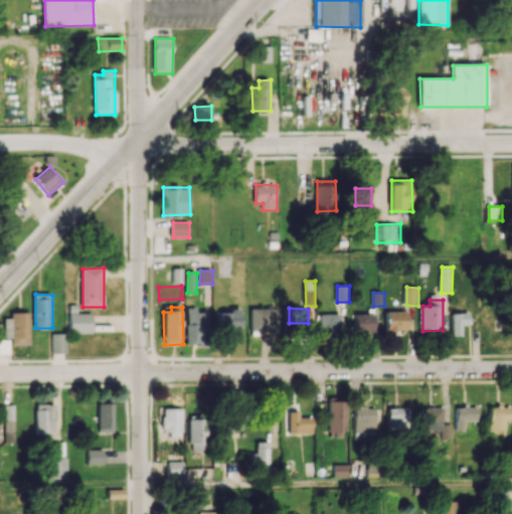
[(252,310),(252,332),(279,331),(279,309),(252,310)]
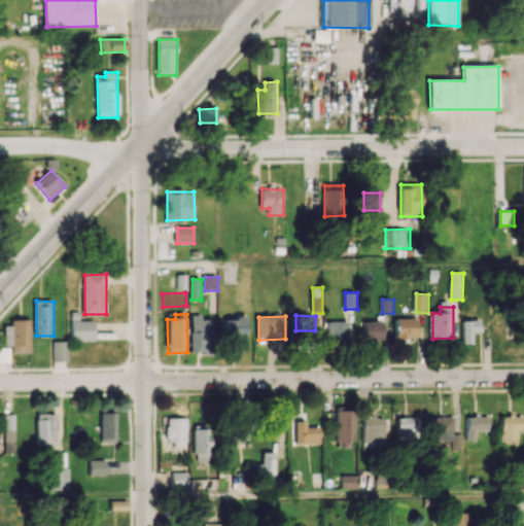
[(191,353),(213,353),(214,318),(193,317),(191,353)]
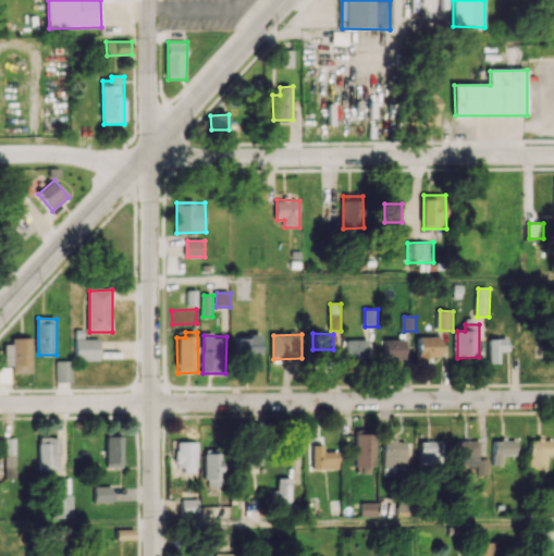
[(420,359),(443,359),(443,337),(420,337),(420,359)]
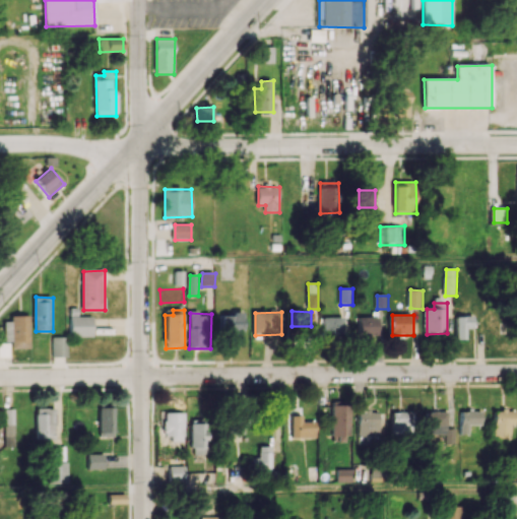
[(224,340),(244,339),(243,316),(223,316),(224,340)]
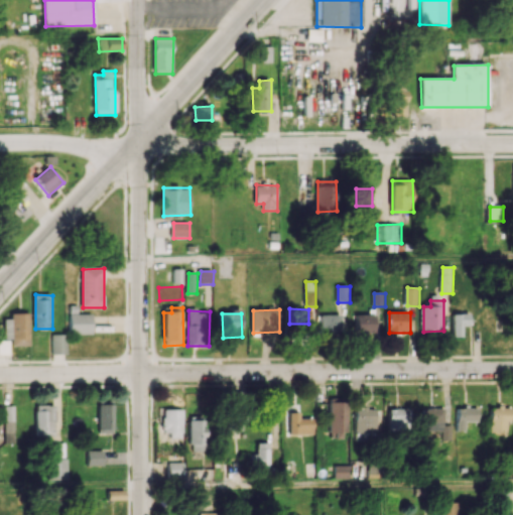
[(72,335),(94,335),(94,314),(72,314),(72,335)]
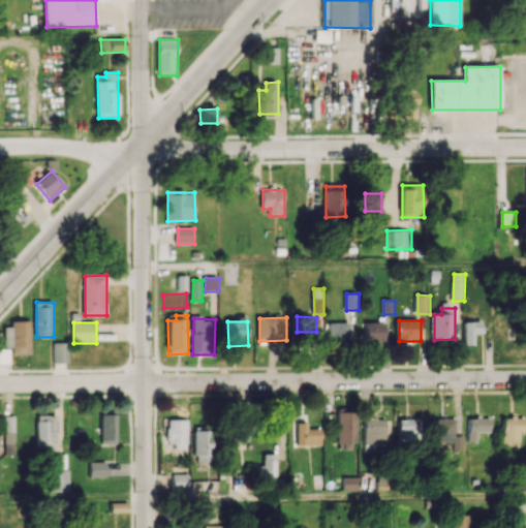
[(329,323),(330,344),(351,343),(350,322),(329,323)]
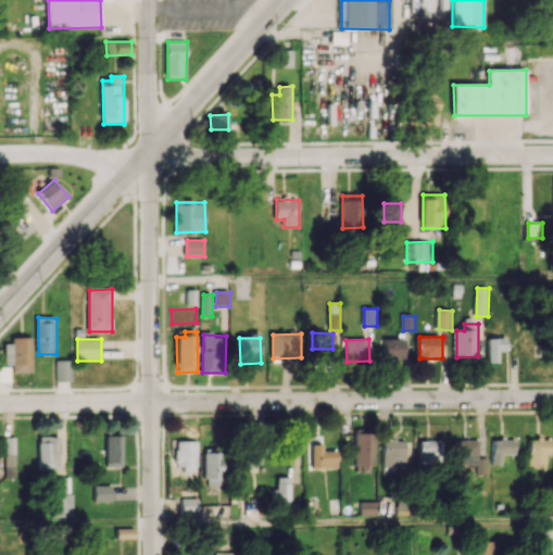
[(491,339),(491,364),(501,364),(501,352),(508,352),(508,339),(491,339)]
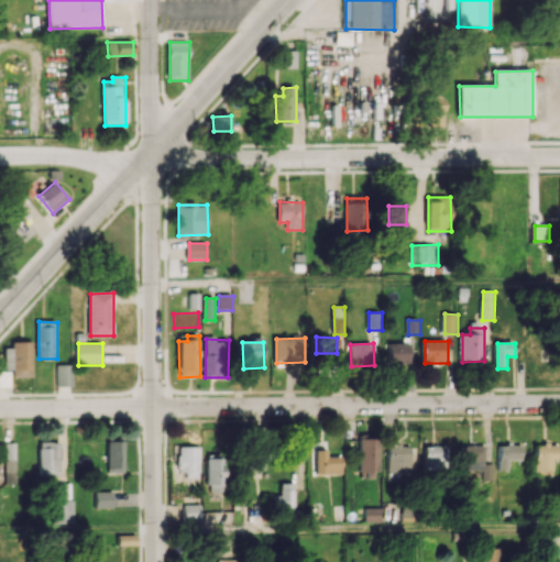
[(33,344),(7,344),(7,371),(14,371),(14,378),(34,378),(33,344)]
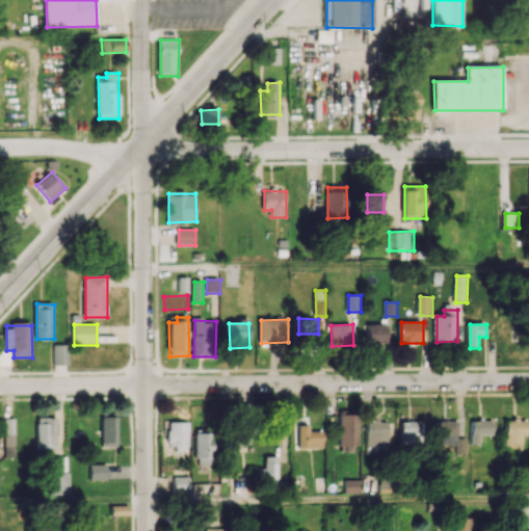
[(368,325),(369,347),(389,347),(389,325),(368,325)]
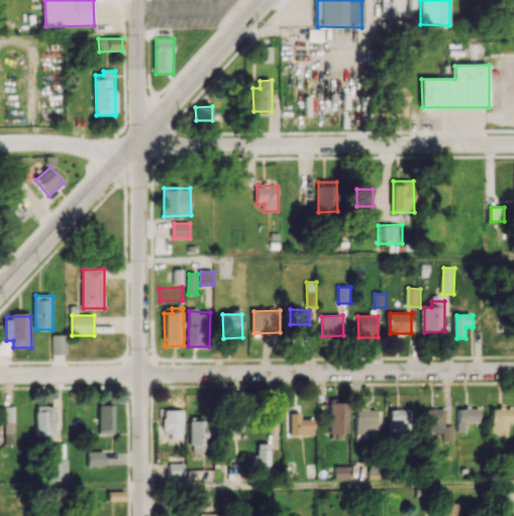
[(54,335),(55,355),(69,354),(69,335),(54,335)]
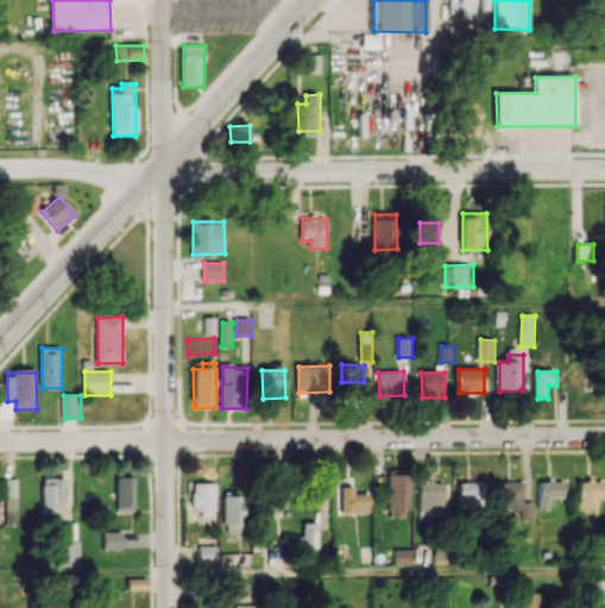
[(410,475),(391,475),(392,518),(410,518),(410,475)]
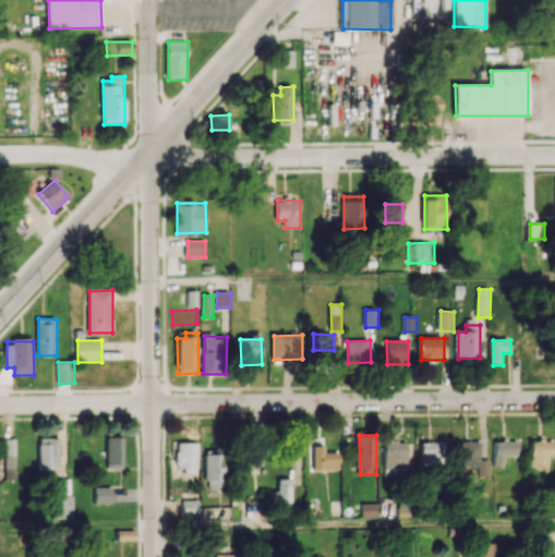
[(124,438),(108,438),(109,469),(124,469),(124,438)]
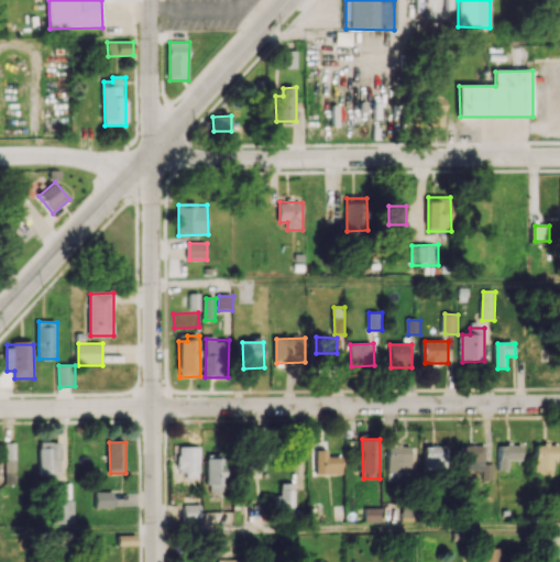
[(8,484),(19,484),(18,443),(7,443),(8,484)]
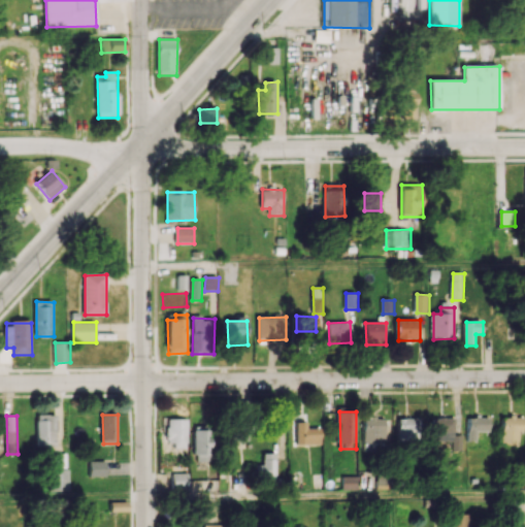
[(58,416),(39,416),(38,447),(57,447),(58,416)]
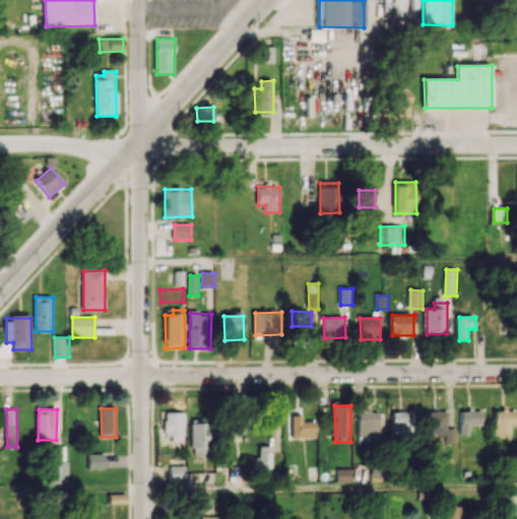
[(496,439),(516,439),(516,410),(496,411),(496,439)]
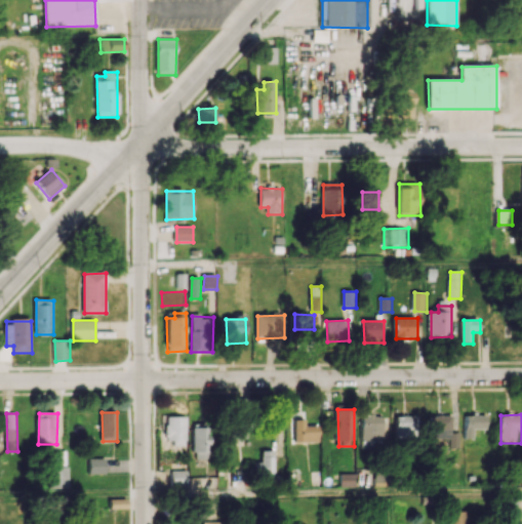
[(362,445),(385,445),(385,416),(362,415),(362,445)]
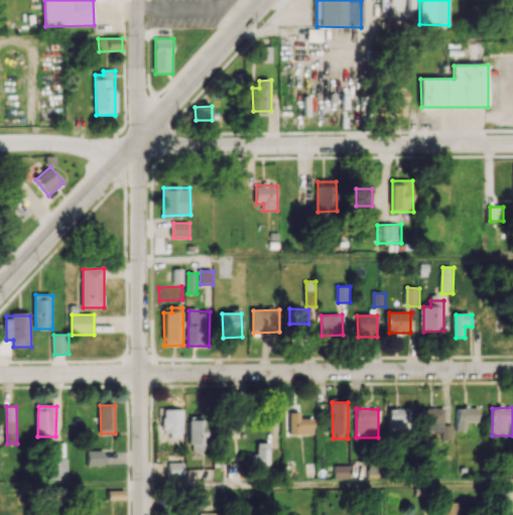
[(424,409),(424,422),(429,422),(429,431),(445,431),(445,440),(455,440),(455,425),(445,425),(445,408),(424,409)]
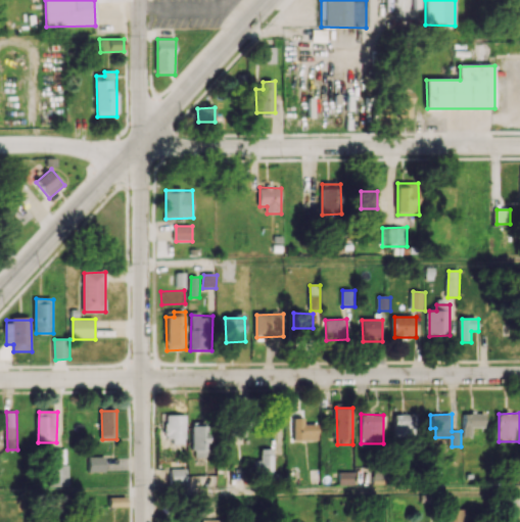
[(465,437),(474,437),(474,428),(486,428),(486,414),(465,415),(465,437)]
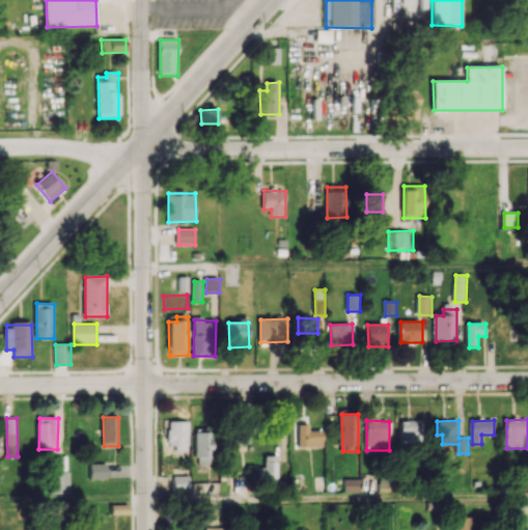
[(424,421),(401,421),(401,444),(424,443),(424,421)]
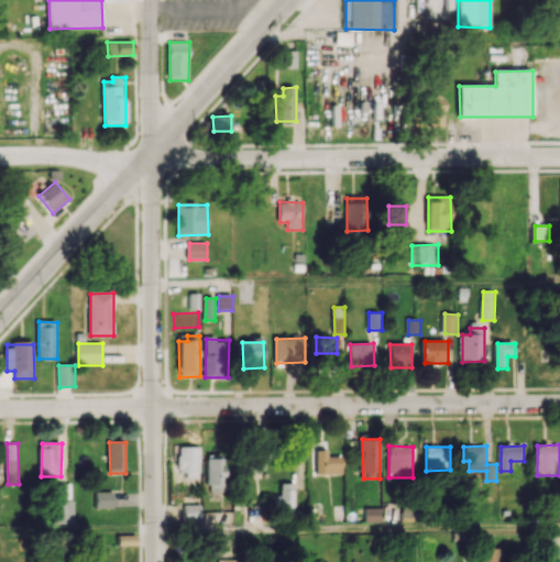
[(188,478),(201,478),(201,448),(178,448),(178,472),(188,472),(188,478)]
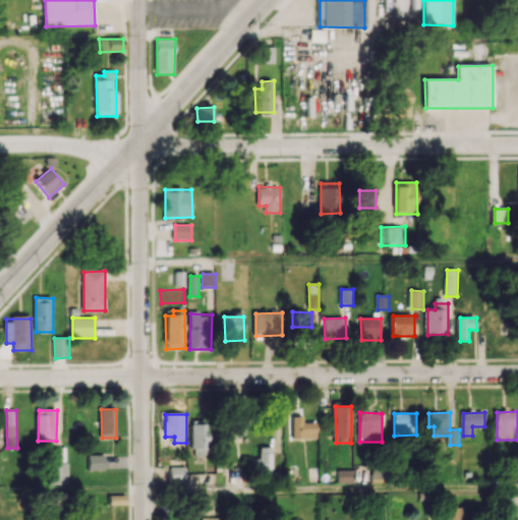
[(304,423),(304,417),(293,417),(294,440),(319,439),(318,422),(304,423)]
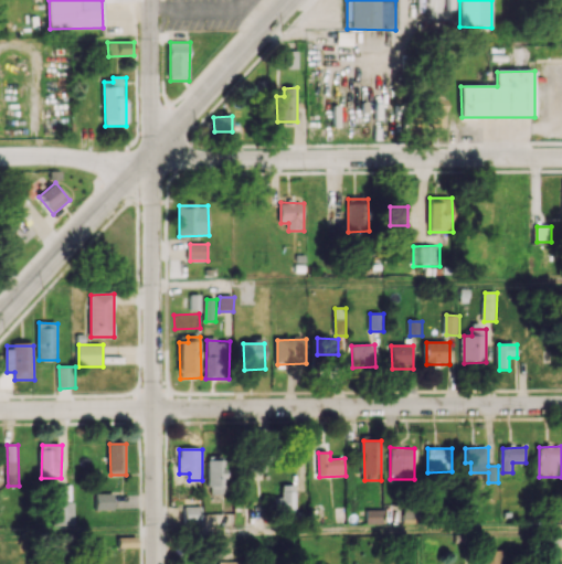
[(268,472),(267,455),(250,456),(250,472),(268,472)]
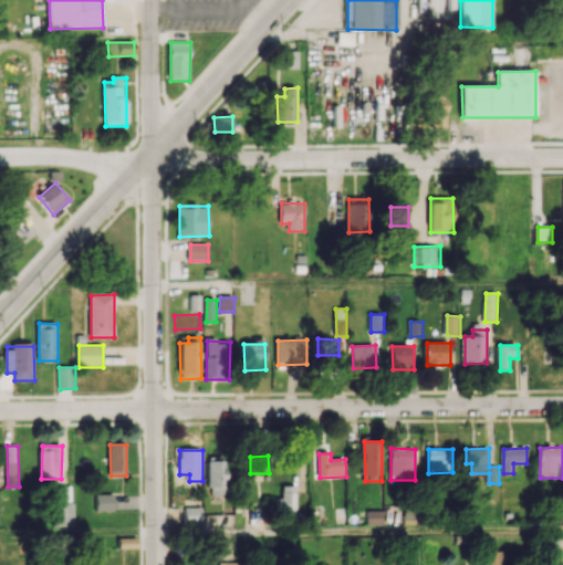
[(228,495),(227,460),(210,461),(211,497),(228,495)]
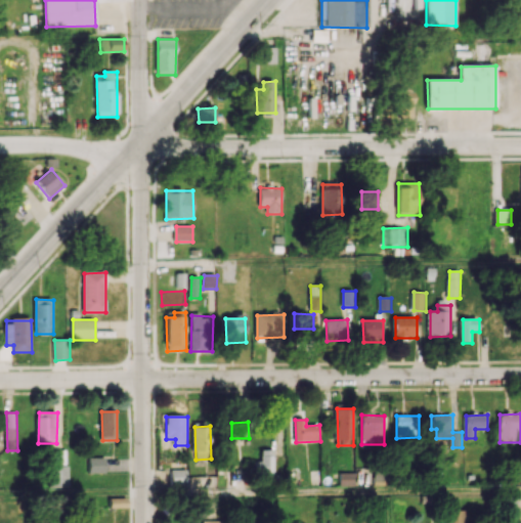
[(68,465),(68,450),(52,451),(52,465),(68,465)]
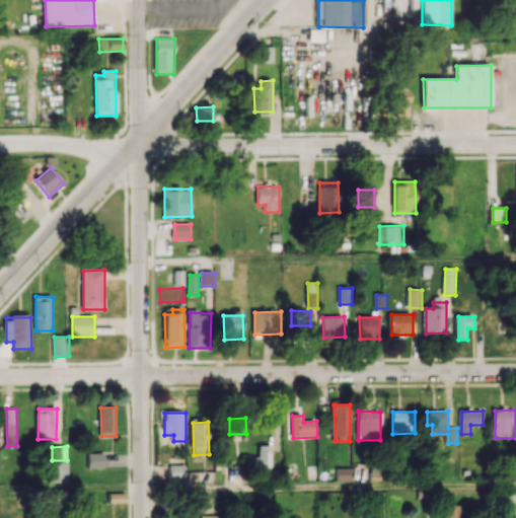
[(252,457),(253,475),(274,475),(274,446),(261,446),(261,457),(252,457)]
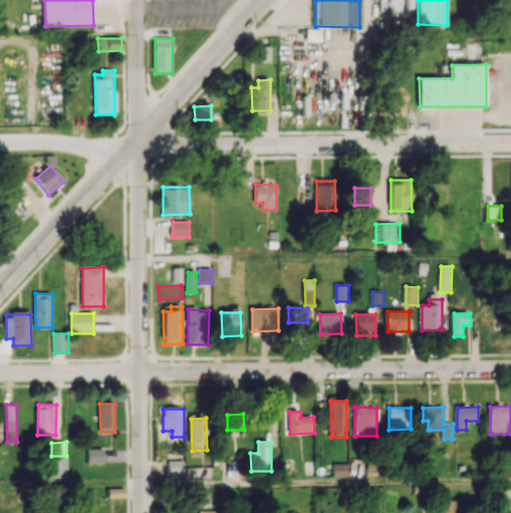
[(88,464),(104,465),(104,450),(88,449),(88,464)]
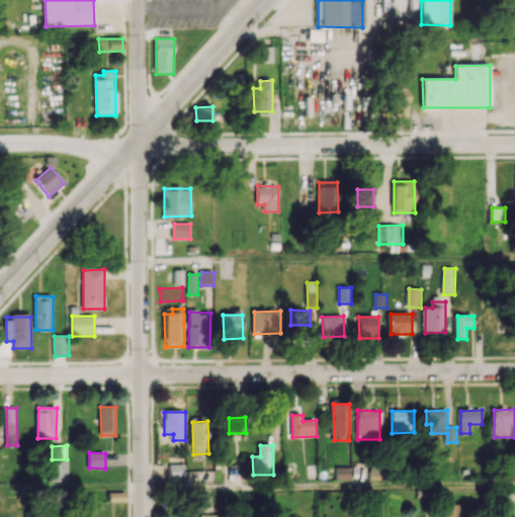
[(69,460),(51,461),(52,484),(70,483),(69,460)]
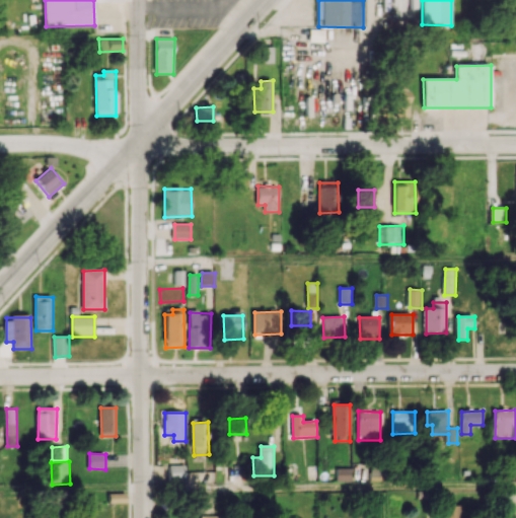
[(187,466),(170,466),(170,482),(187,482),(187,466)]
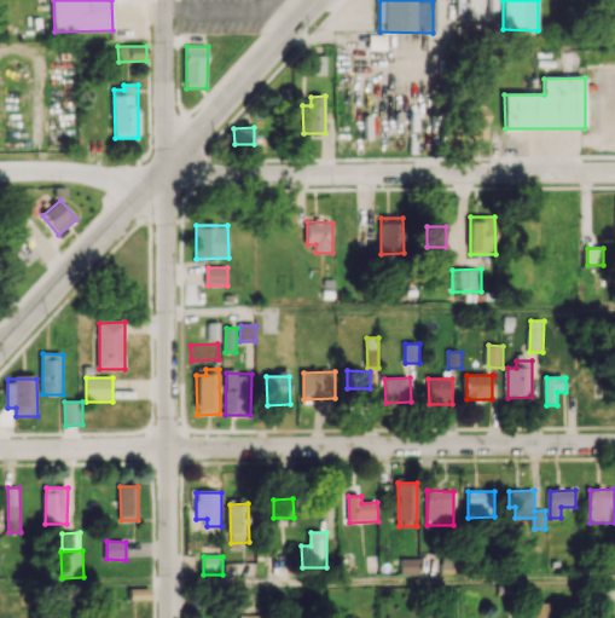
[(422,559),(404,559),(404,575),(422,575),(422,559)]
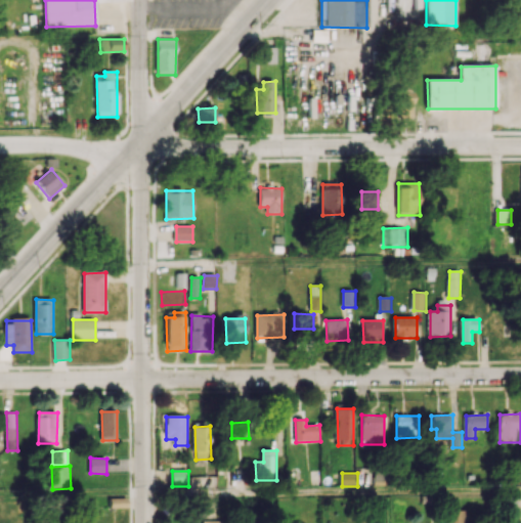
[(468,522),(469,511),(450,511),(449,522),(468,522)]
